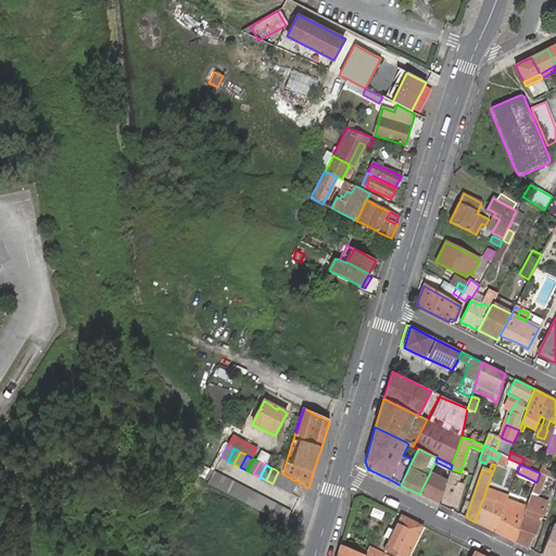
[(220,475),(214,471),(207,483),(214,487),(220,475)]
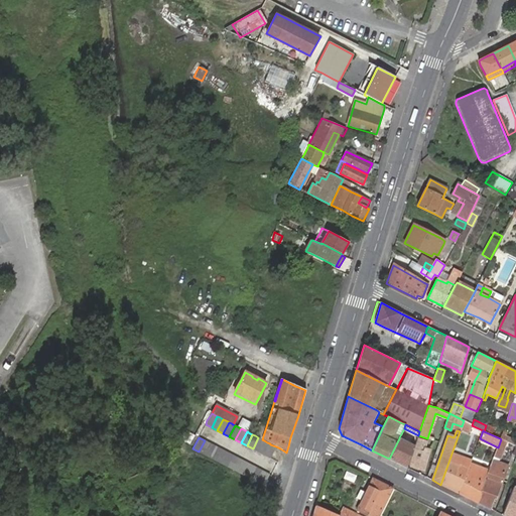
[(264,440),(262,439),(259,438),(258,437),(253,448),(258,452),(264,440)]
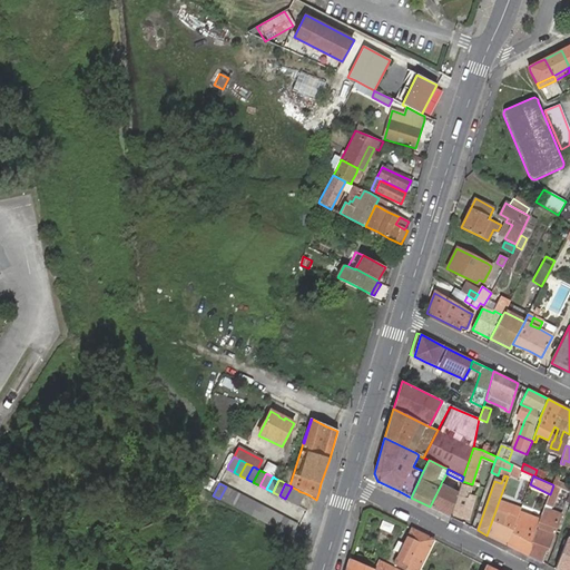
[(430,507),(450,517),(458,493),(441,484),(430,507)]
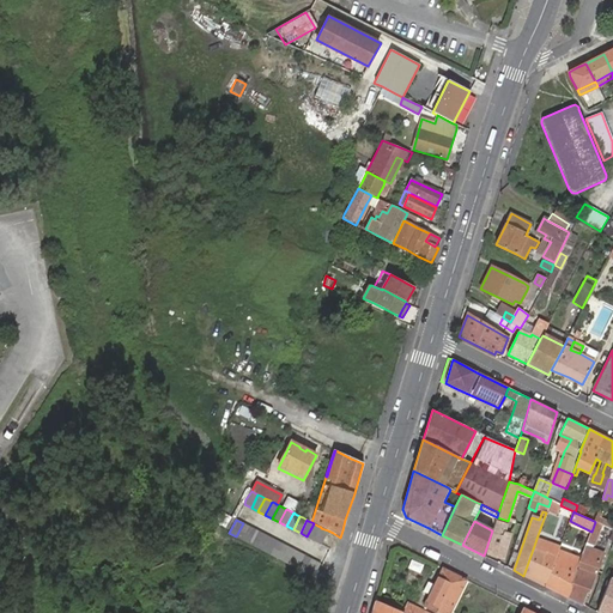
[(498,521),(487,553),(503,558),(510,534),(505,532),(508,525),(498,521)]
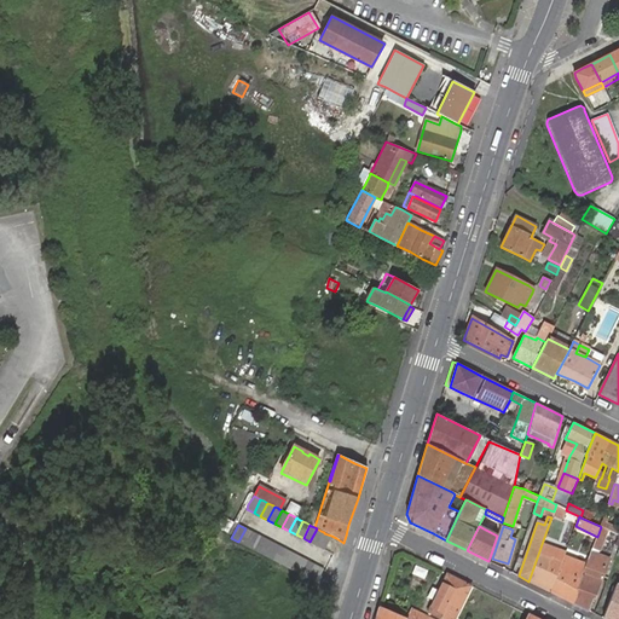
[(573,603),(589,611),(594,599),(595,600),(607,567),(609,559),(599,554),(608,530),(601,527),(597,537),(591,551),(586,565),(583,571),(583,573),(580,580),(573,603)]
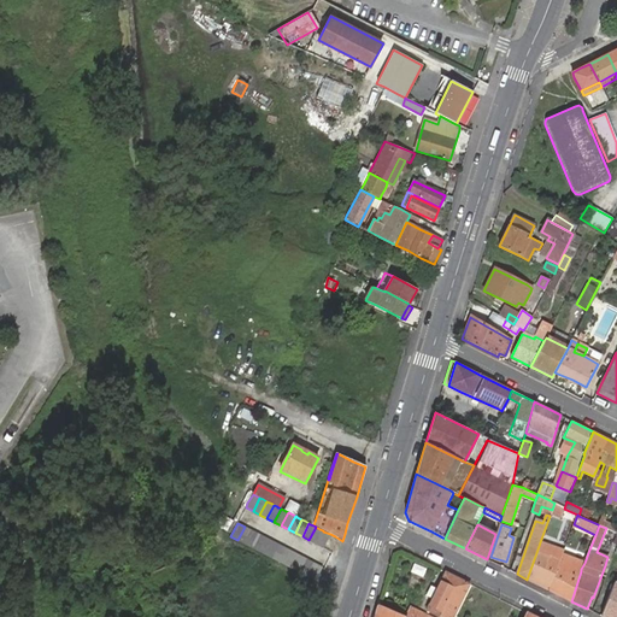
[(245,527),(238,540),(245,544),(251,530),(245,527)]
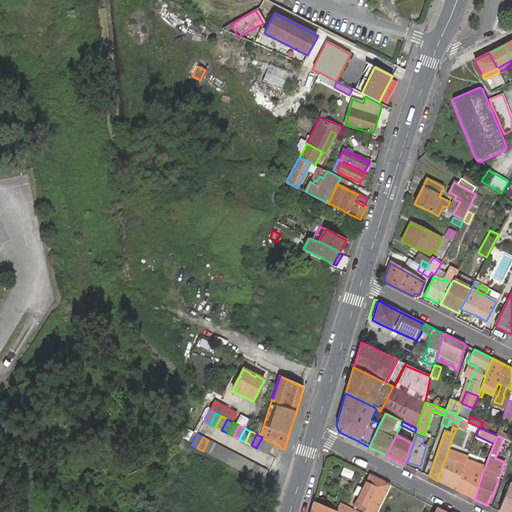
[(265,439),(262,437),(256,448),(262,451),(268,440),(265,439)]
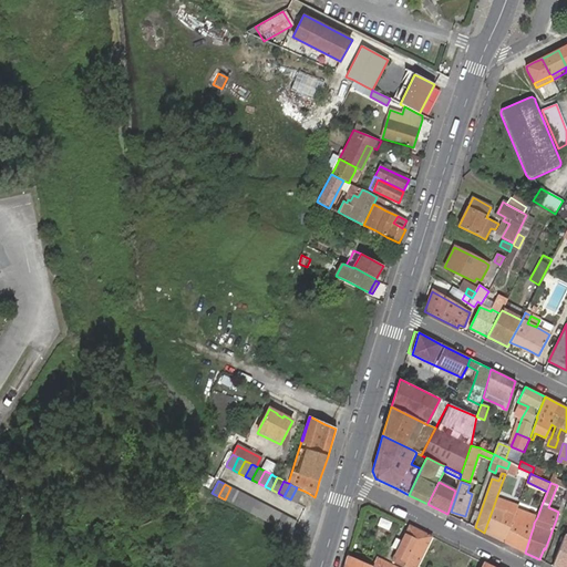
[(230,487),(225,500),(232,503),(238,491),(230,487)]
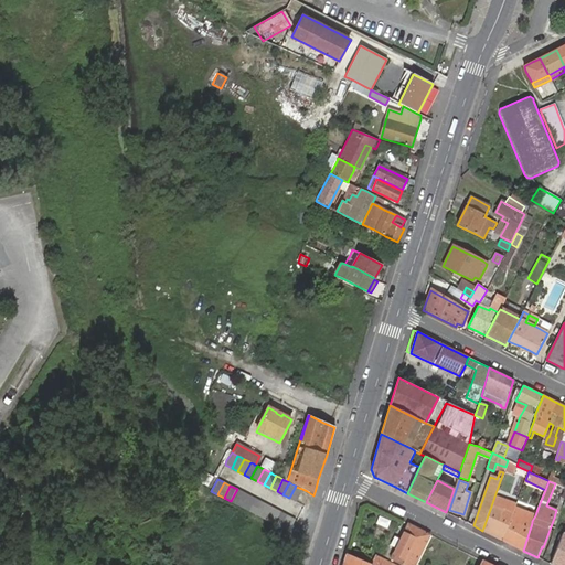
[(296,487),(296,486),(289,498),(296,501),(302,489),(296,487)]
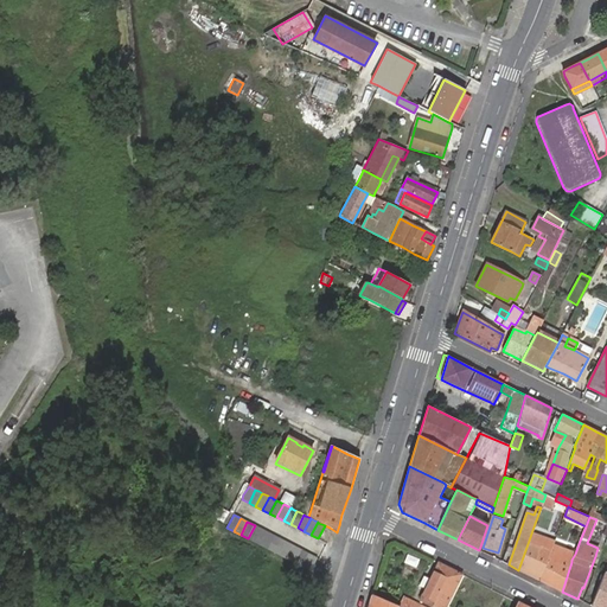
[(594,538),(604,541),(606,529),(606,525),(599,524),(594,538)]
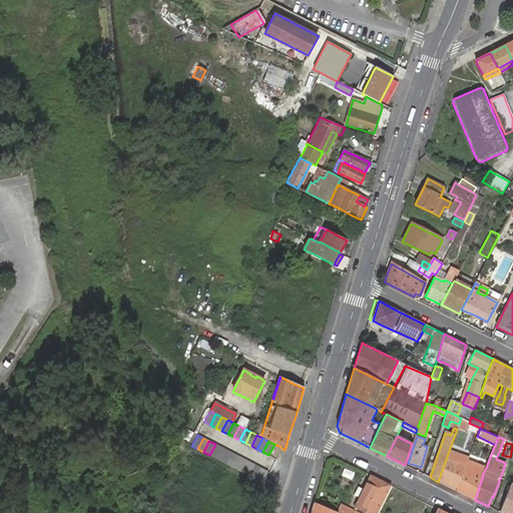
[(215,444),(209,455),(215,458),(221,447),(215,444)]
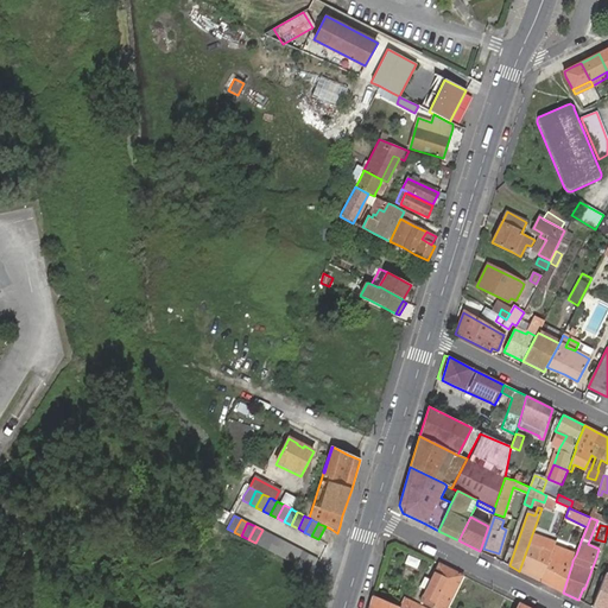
[(263,530),(255,543),(263,546),(270,533),(263,530)]
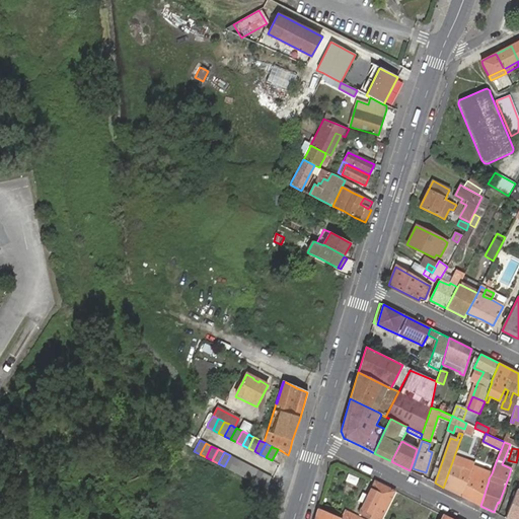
[(443,488),(461,497),(468,477),(469,475),(470,473),(472,468),(473,465),(474,463),(455,453),(453,459),(443,488)]
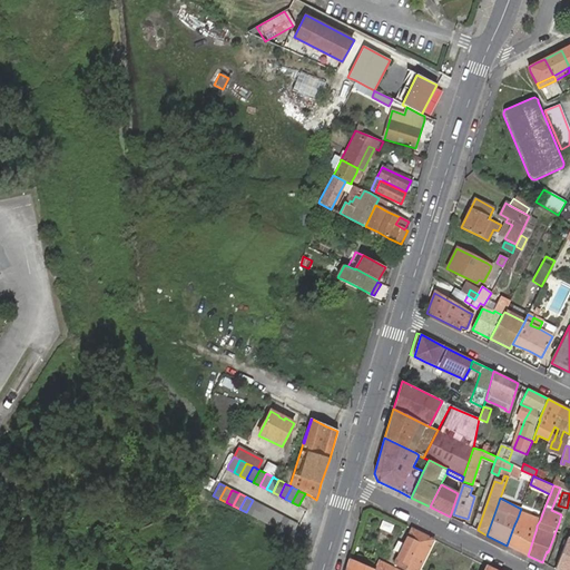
[(253,500),(246,512),(253,516),(259,503),(253,500)]
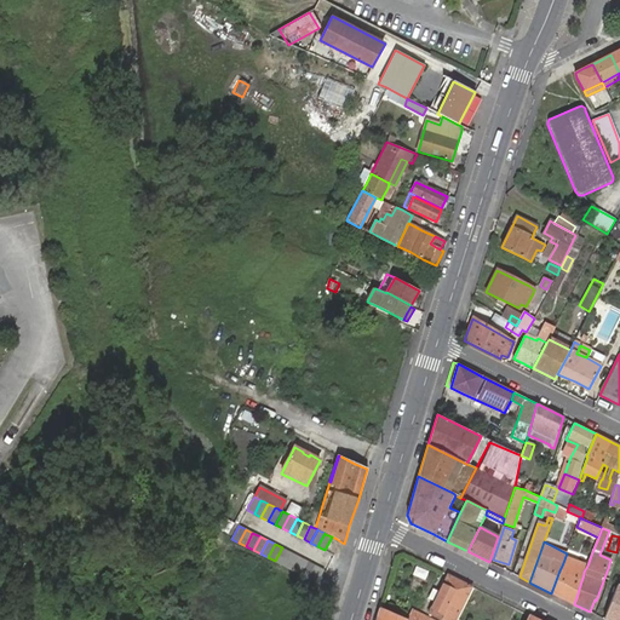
[(282,547),(275,561),(282,564),(290,551),(282,547)]
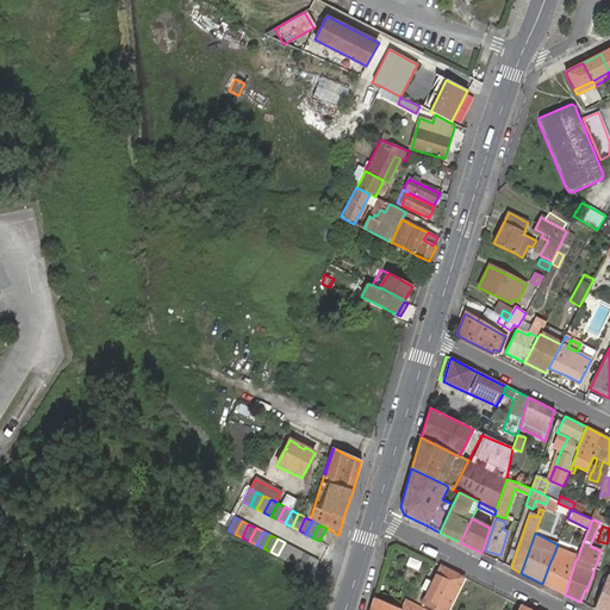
[(285,542),(278,555),(285,559),(292,546),(285,542)]
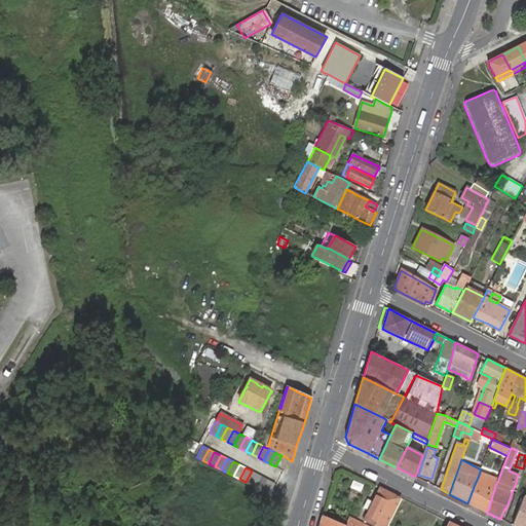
[(252,471),(246,482),(252,485),(258,474),(252,471)]
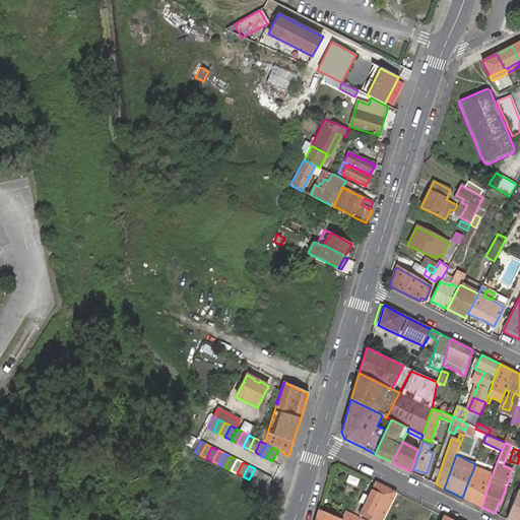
[(462,498),(481,507),(488,488),(490,481),(490,479),(493,474),(474,466),(473,469),(471,474),(470,476),(469,478),(462,498)]
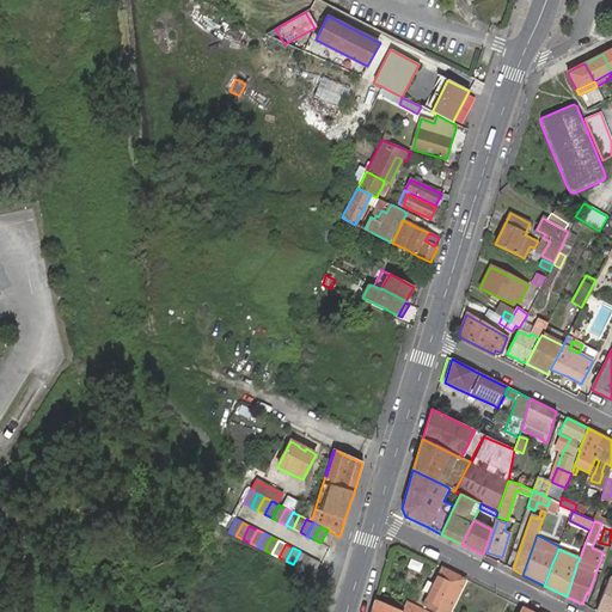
[(300,551),(293,564),(300,568),(307,555),(300,551)]
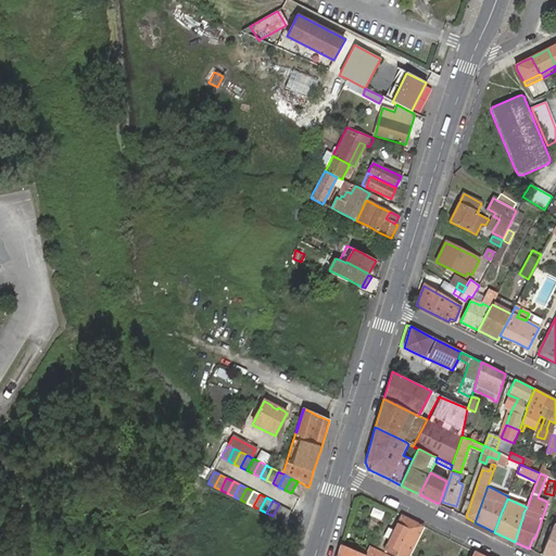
[(279,504),(273,516),(279,519),(286,507),(279,504)]
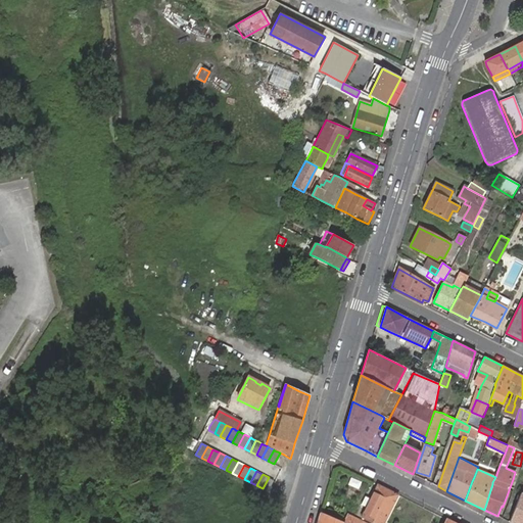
[(269,477),(263,488),(269,491),(275,480),(269,477)]
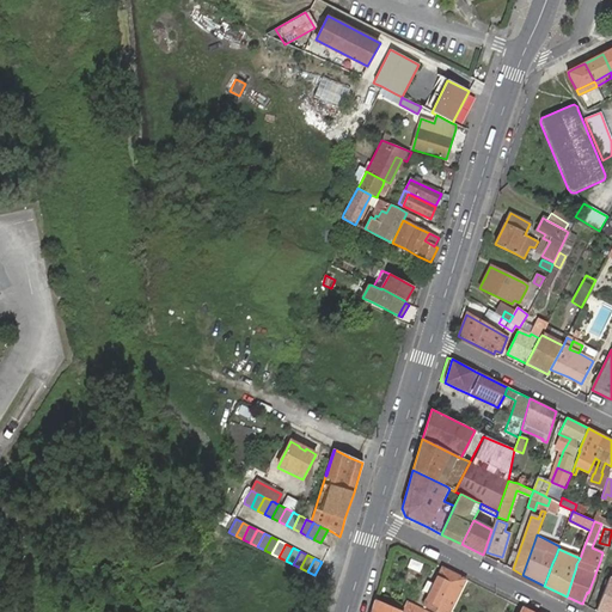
[(441,599),(454,573),(442,568),(433,586),(429,583),(427,583),(426,587),(427,589),(430,591),(423,606),(435,611),(441,599)]
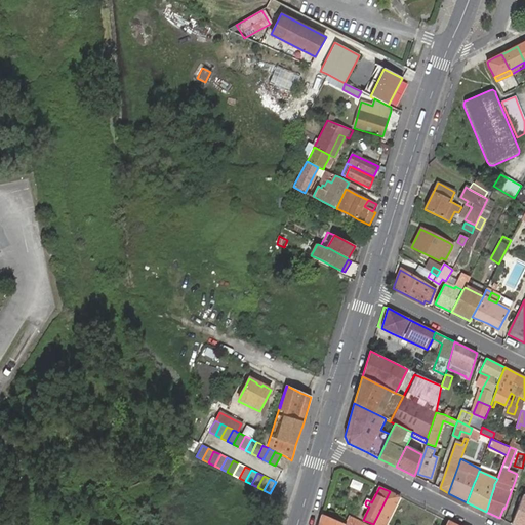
[(386,524),(400,496),(390,491),(378,514),(373,524),(386,524)]
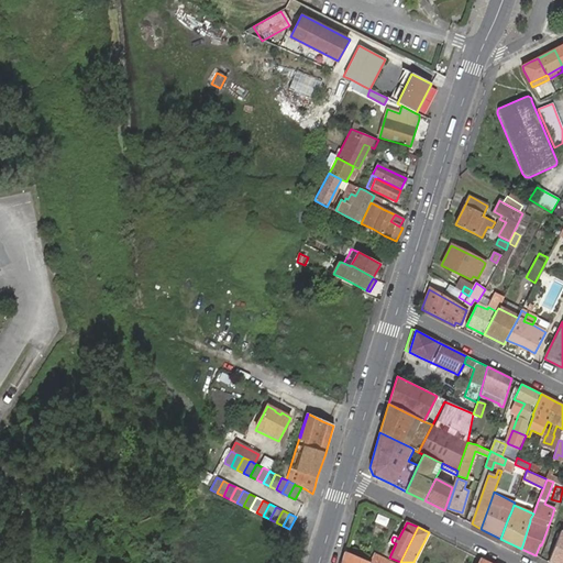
[(562,562),(562,533),(560,532),(549,562),(550,562),(562,562)]
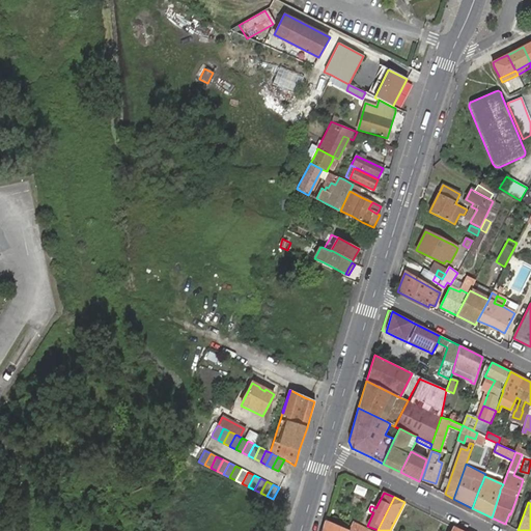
[(343,528),(326,521),(322,530),(347,530),(348,530),(343,528)]
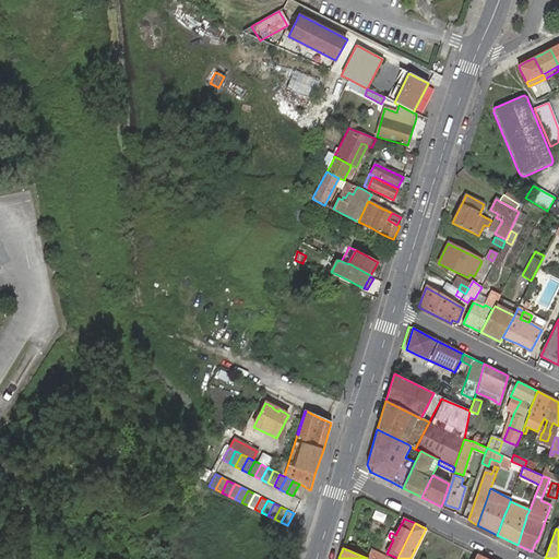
[(390,558),(371,549),(367,558),(369,558),(390,558)]
